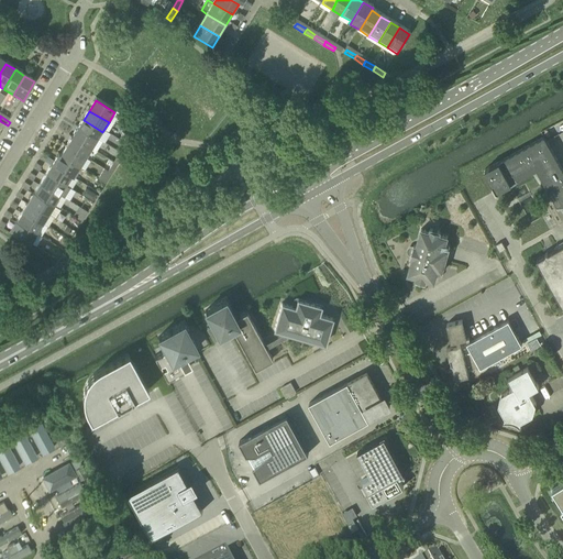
[(84,120),(78,130),(97,142),(102,132),(84,120)]
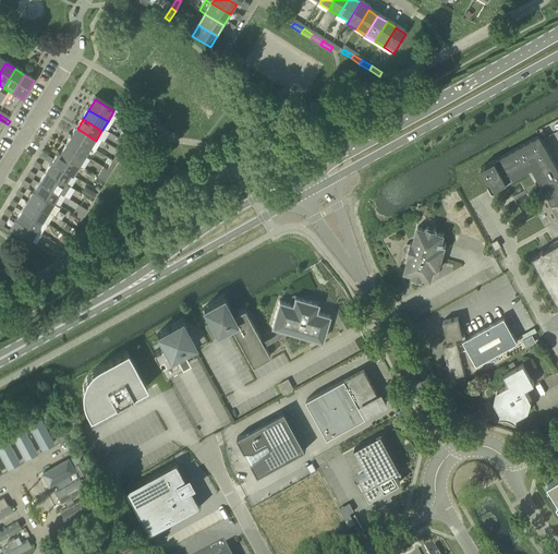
[(130,122),(124,132),(134,137),(140,128),(130,122)]
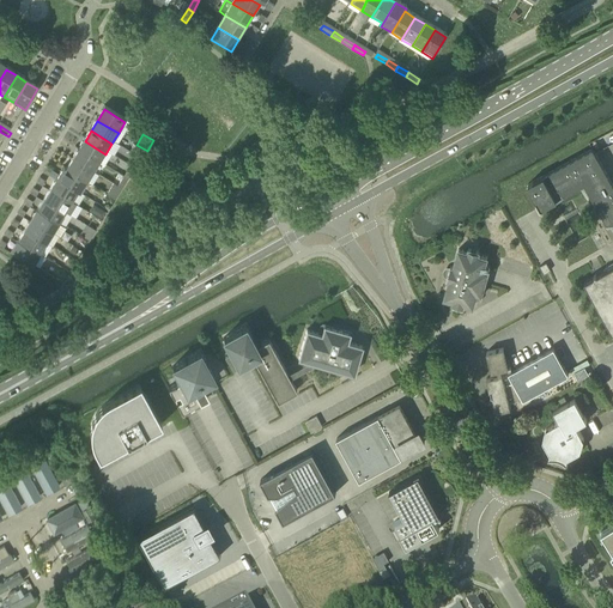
[(78,151),(99,164),(105,154),(85,141),(78,151)]
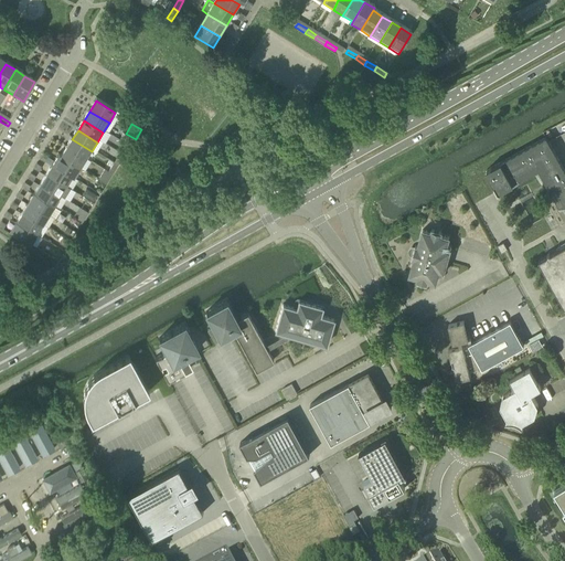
[(126,147),(129,149),(136,139),(126,134),(131,137),(126,147)]
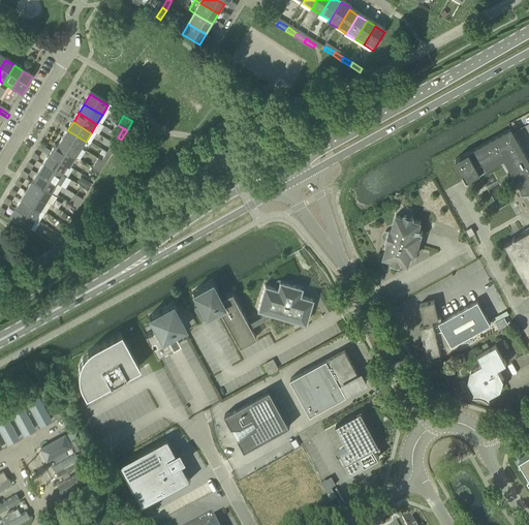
[(67,130),(62,140),(81,151),(86,142),(67,130)]
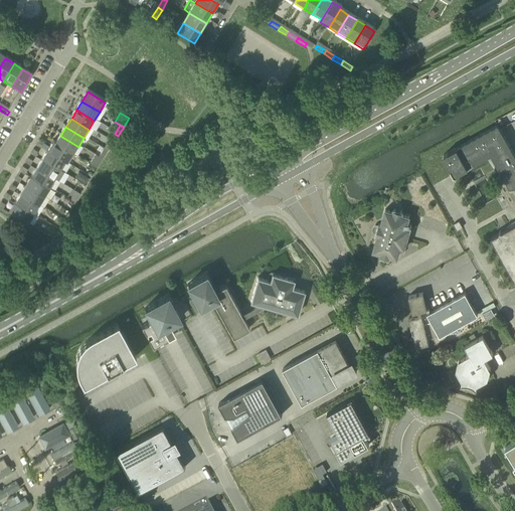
[(514,159),(498,128),(444,158),(454,178),(487,160),(489,163),(493,161),(509,191),(512,190),(514,196),(514,226),(491,240),(514,284),(514,283),(514,159)]
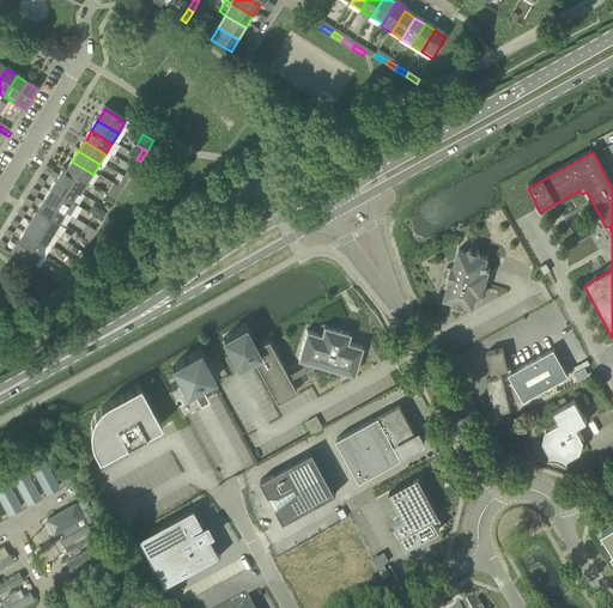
[(131,169),(134,172),(140,162),(137,159),(131,169)]
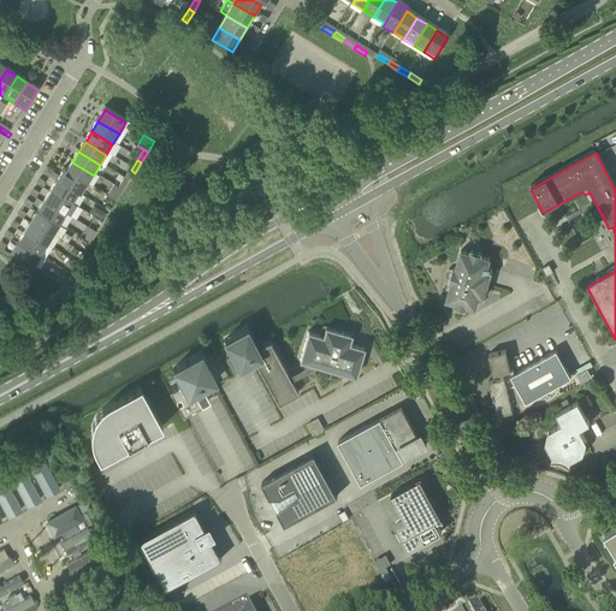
[(87,187),(94,176),(72,162),(66,172),(65,173),(87,187)]
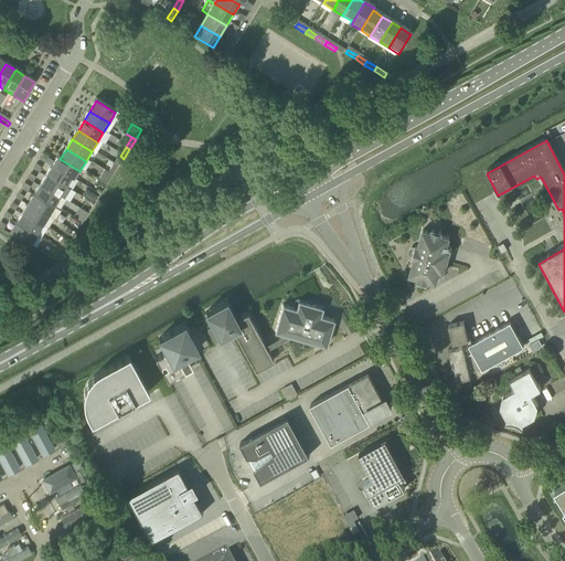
[(114,166),(118,168),(124,159),(120,156),(114,166)]
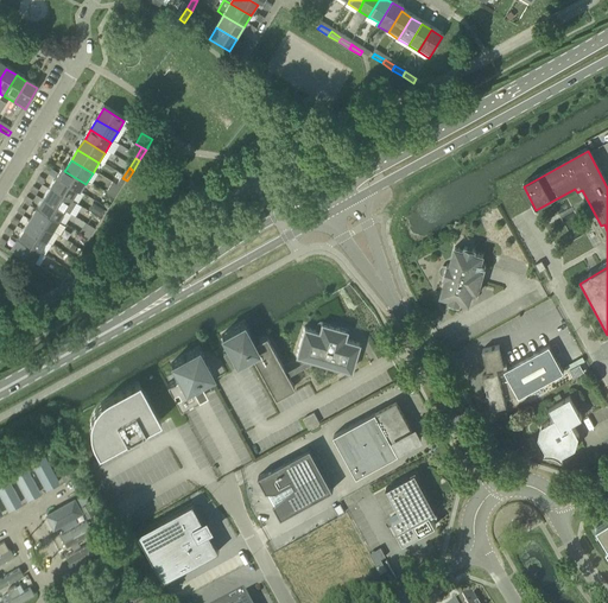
[(80,194),(86,184),(64,171),(65,170),(62,169),(56,179),(80,194)]
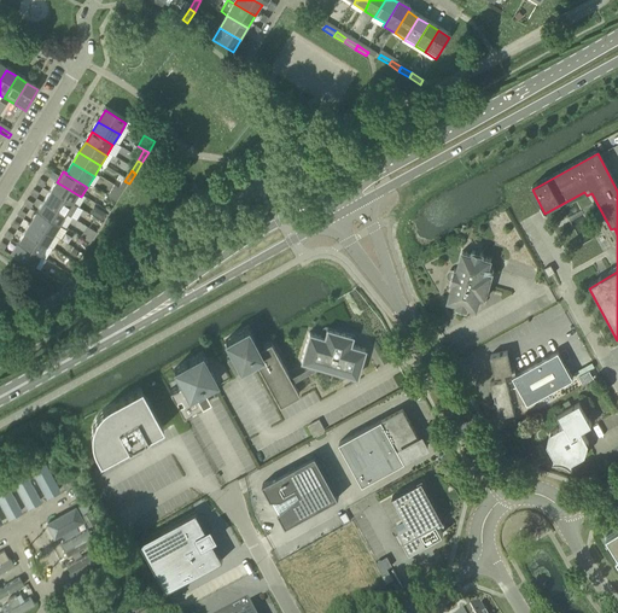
[(118,192),(123,194),(129,184),(124,181),(118,192)]
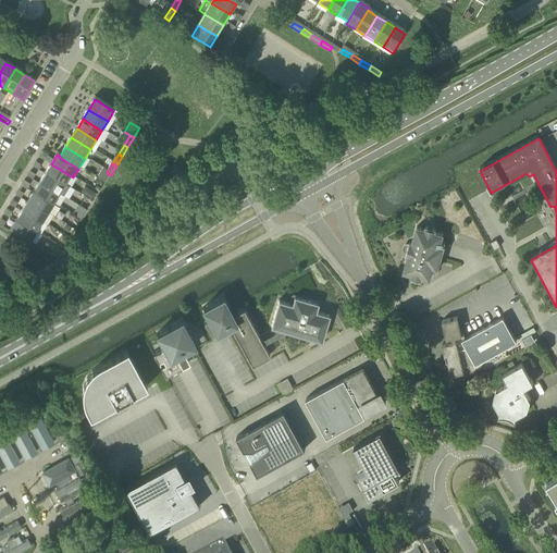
[(51,164),(45,174),(64,186),(70,176),(73,179),(73,177),(51,164)]
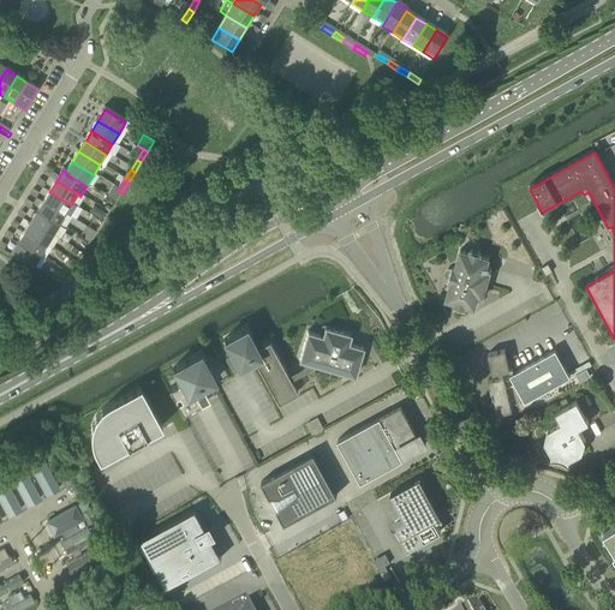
[(107,198),(115,204),(123,193),(118,191),(113,189),(107,198)]
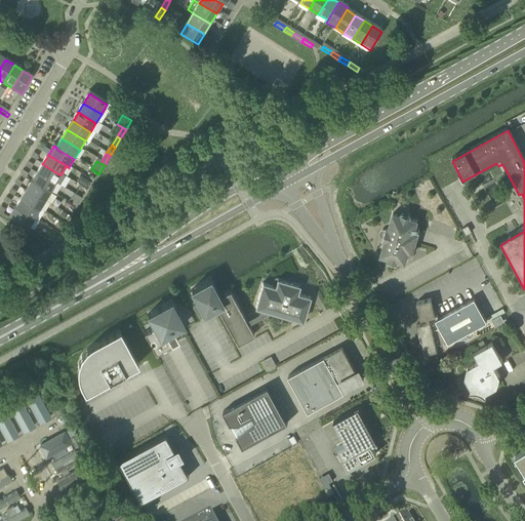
[(66,178),(61,175),(42,164),(37,173),(55,185),(59,187),(66,178)]
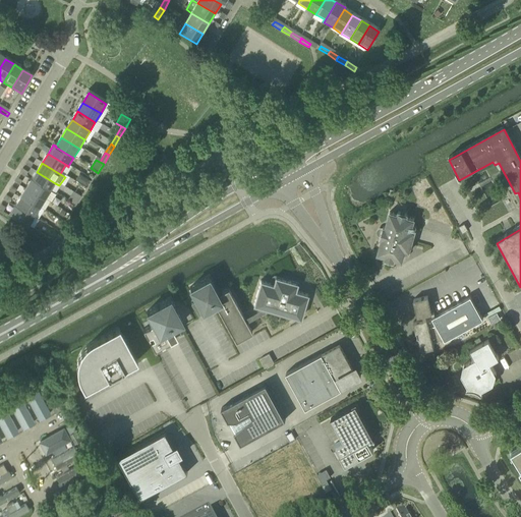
[(37,172),(32,181),(49,192),(55,183),(37,172)]
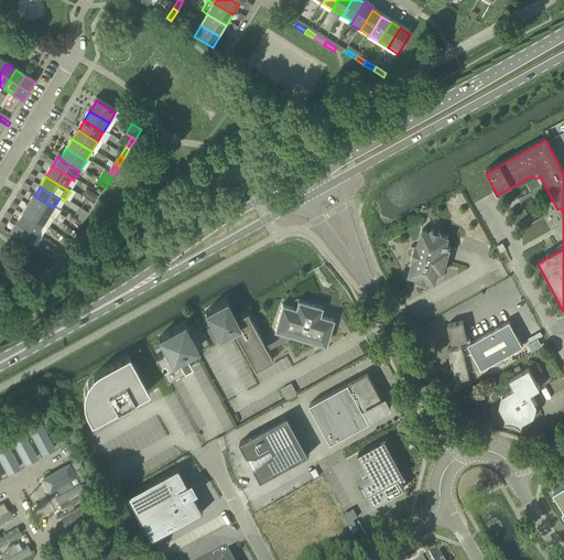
[(34,196),(28,205),(47,217),(53,208),(34,196)]
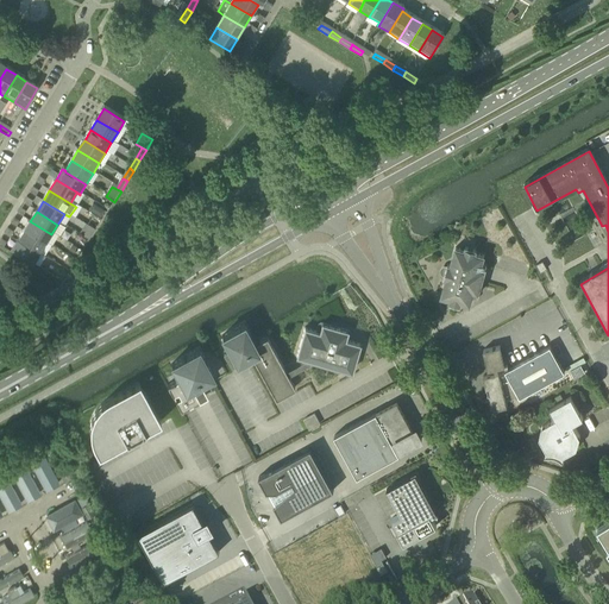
[(105,215),(99,212),(94,218),(100,221),(105,215)]
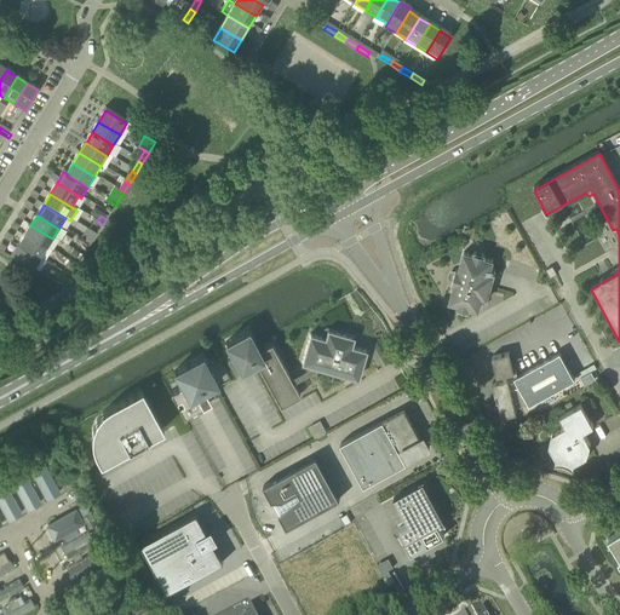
[(30,225),(29,228),(24,236),(46,249),(52,239),(30,225)]
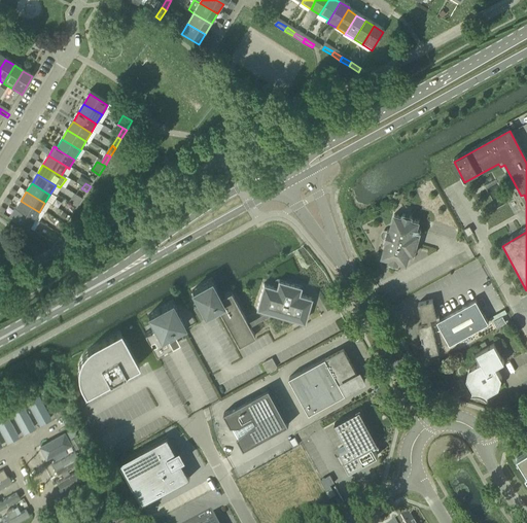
[(68,205),(76,210),(82,202),(74,197),(68,205)]
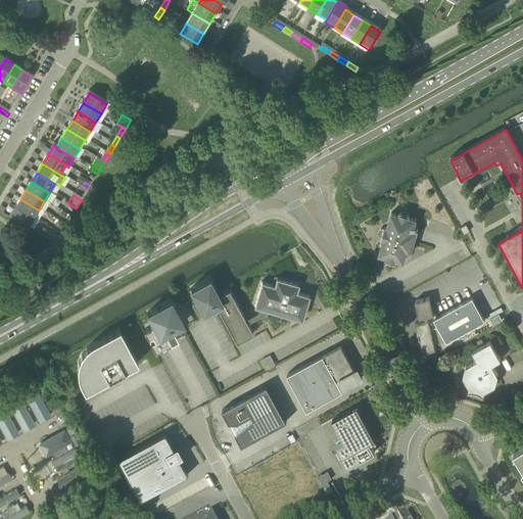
[(20,199),(15,208),(33,219),(39,210),(20,199)]
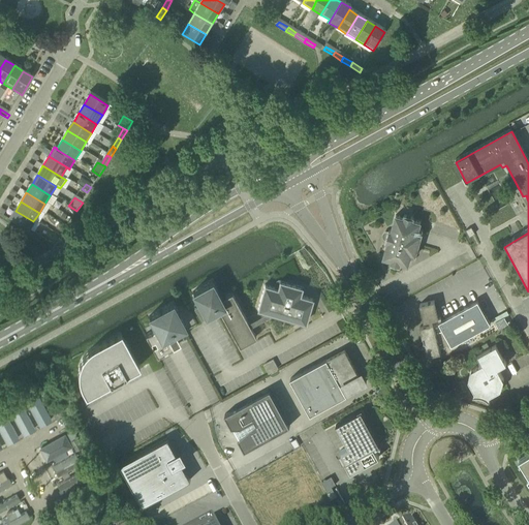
[(16,211),(9,220),(28,232),(33,221),(16,211)]
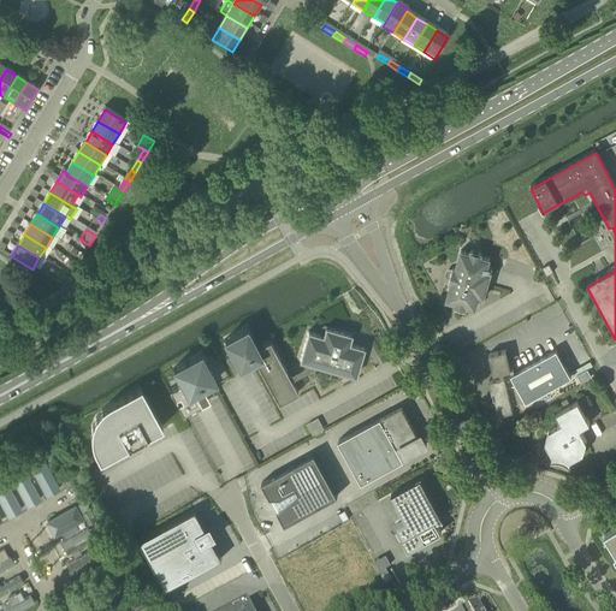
[(483,302),(491,276),(486,274),(490,262),(480,260),(481,256),(471,254),(471,257),(461,255),(455,273),(452,272),(449,285),(451,285),(446,304),(456,307),(455,309),(465,313),(466,309),(475,312),(479,301),(483,302)]
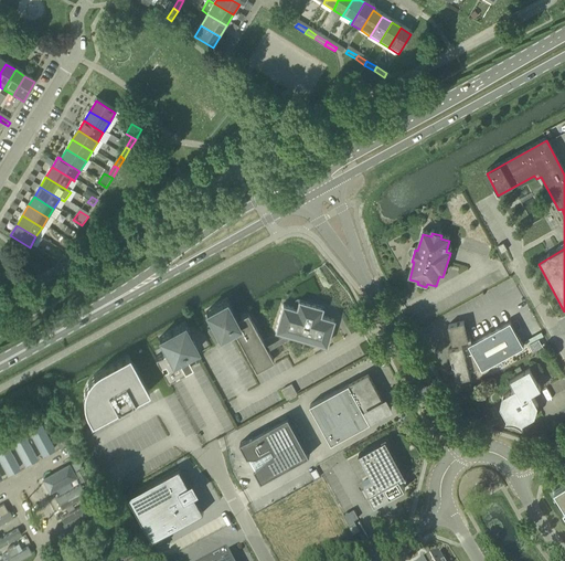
[(501,256),(503,255),(508,253),(503,246),(498,250),(501,256)]
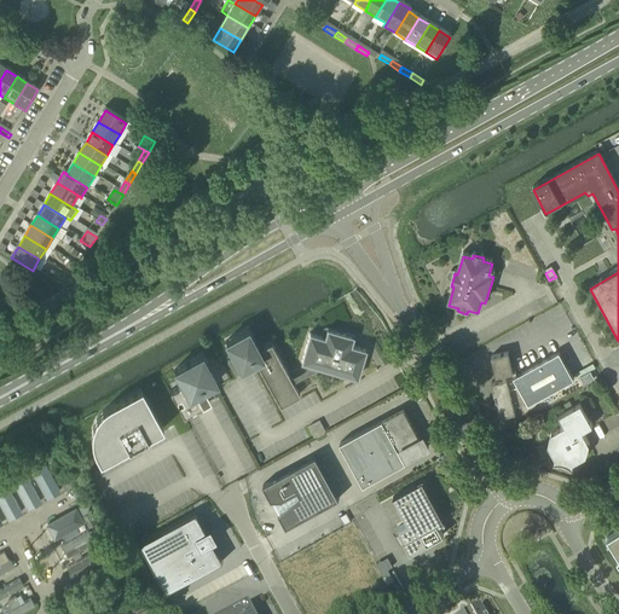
[(279,410),(287,406),(288,405),(287,404),(291,401),(291,403),(300,399),(293,386),(314,372),(347,382),(348,380),(357,382),(365,354),(350,349),(352,341),(353,340),(327,332),(327,334),(324,342),(308,337),(301,366),(311,369),(290,381),(271,346),(259,353),(256,348),(254,349),(253,347),(254,346),(248,334),(225,346),(231,355),(225,359),(235,375),(235,374),(239,371),(241,374),(255,365),(279,410)]
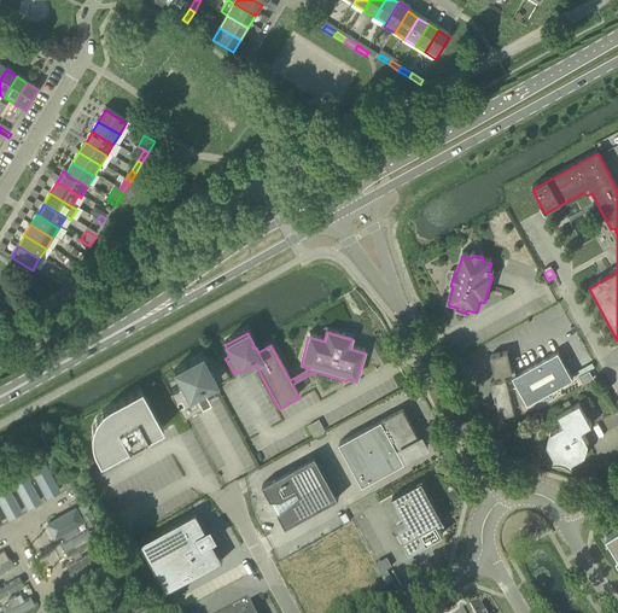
[(490,360),(495,380),(497,379),(499,384),(490,386),(494,398),(495,398),(495,403),(497,414),(499,420),(514,416),(513,409),(526,407),(528,408),(573,383),(571,379),(558,355),(513,380),(511,375),(512,375),(507,355),(490,360)]
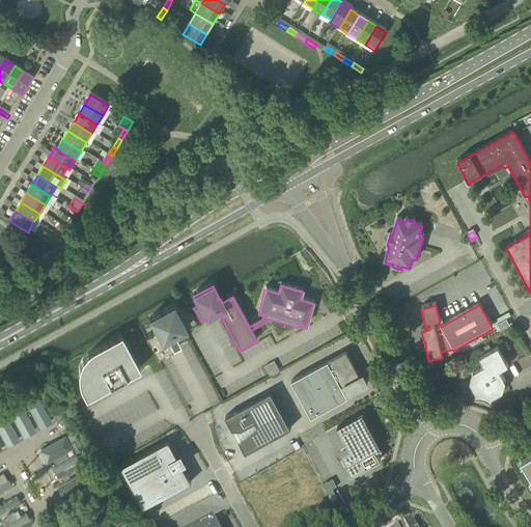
[(180,347),(175,337),(186,332),(180,321),(178,322),(177,320),(178,319),(173,308),(162,313),(163,315),(161,316),(160,315),(149,321),(155,332),(157,331),(158,333),(145,339),(158,361),(174,352),(173,351),(180,347)]
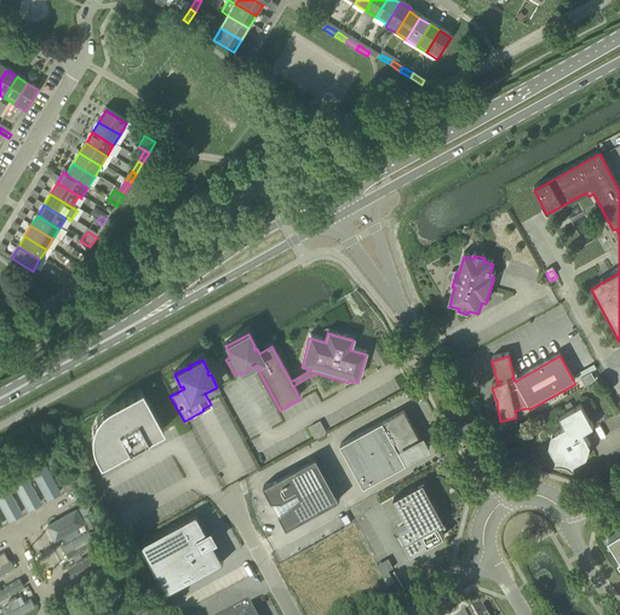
[(591,375),(580,381),(585,390),(596,384),(591,375)]
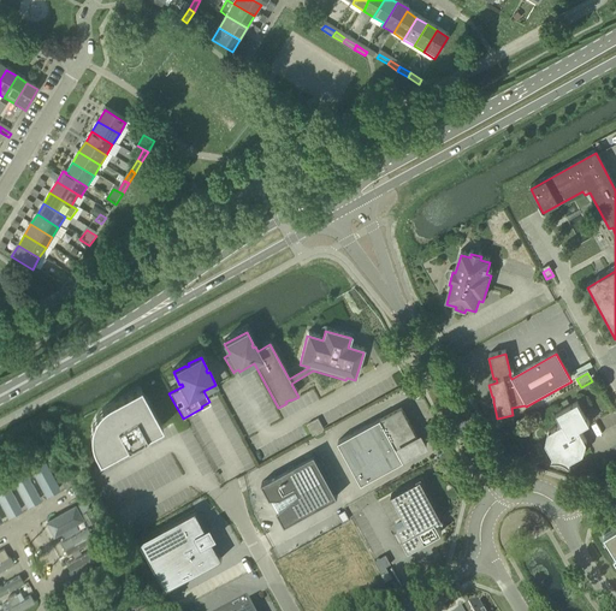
[(163,431),(141,391),(110,408),(106,410),(101,414),(99,416),(95,421),(94,426),(92,431),(92,435),(90,440),(92,445),(93,450),(94,455),(100,464),(163,431)]
